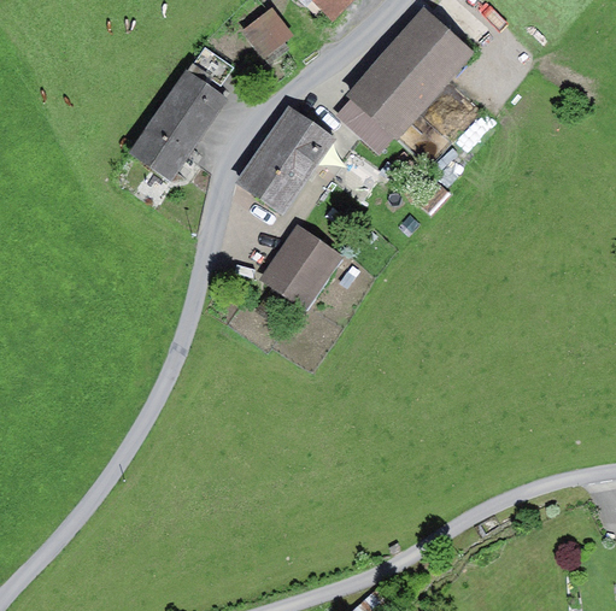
[(312,0),(328,17),(346,0),(312,0)]
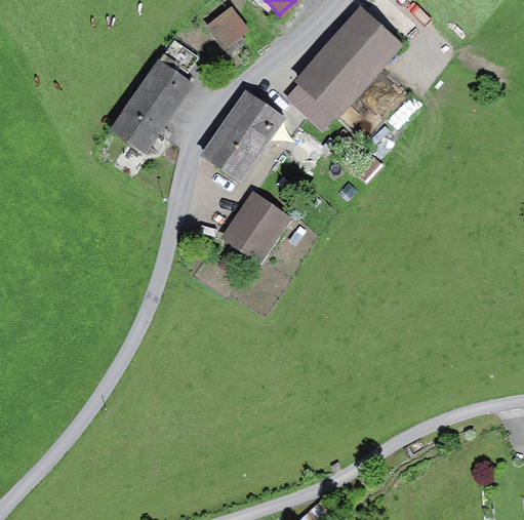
[(234,4),(208,22),(225,45),(250,28),(234,4)]
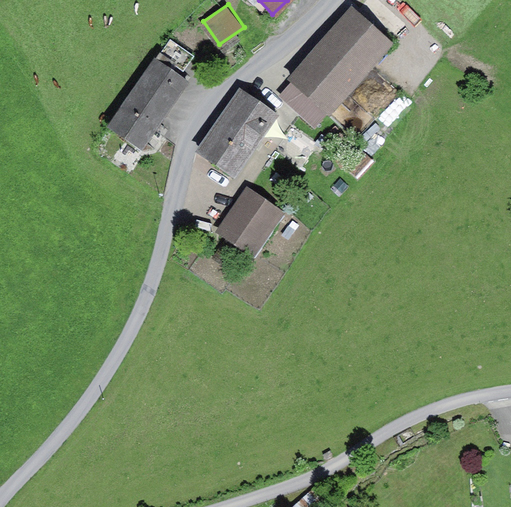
[(351,5),(287,78),(330,116),(394,43),(351,5)]
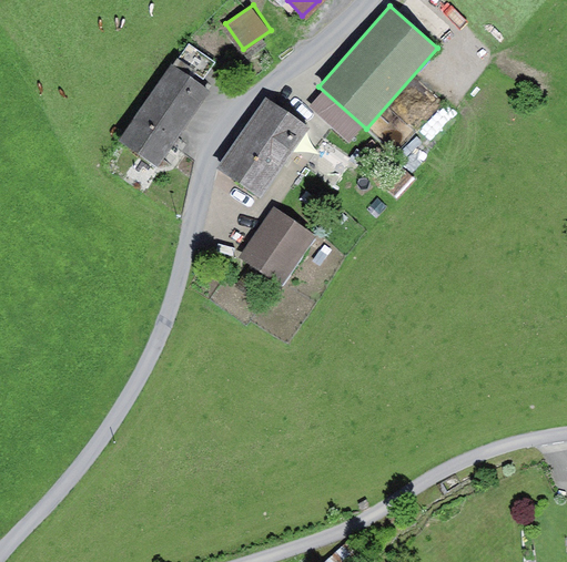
[(209,90),(170,63),(119,139),(158,164),(209,90)]
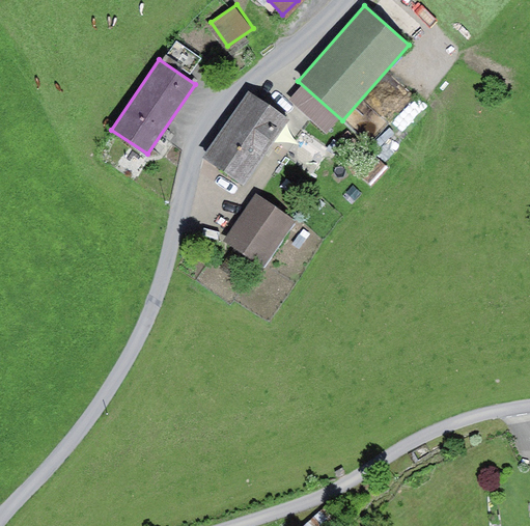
[(288,117),(248,89),(202,157),(243,184),(288,117)]
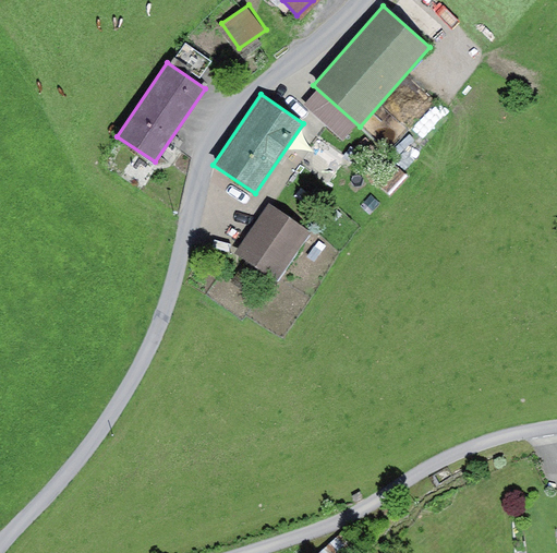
[(312,230),(269,201),(237,250),(245,256),(265,268),(279,278),(312,230)]
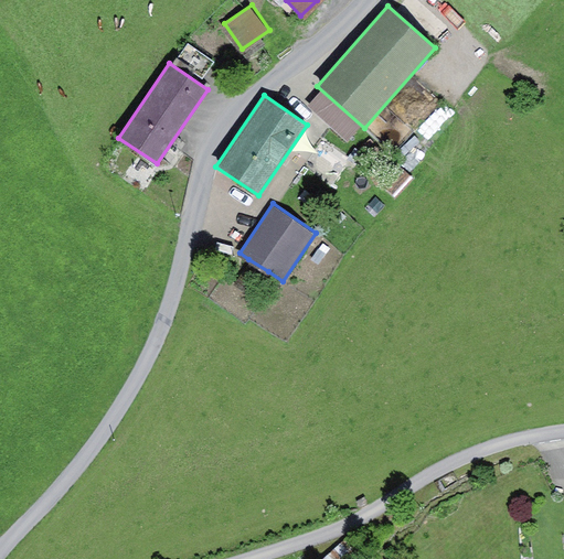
[(248,259),(232,282),(251,296),(268,271),(248,259)]
